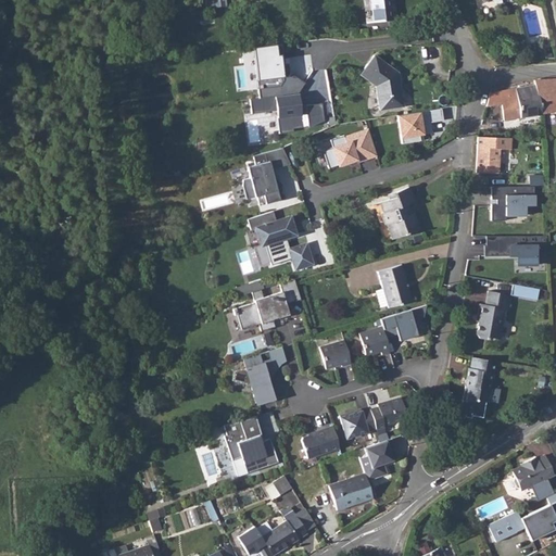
[(392,0),(369,0),(373,22),(394,19),(392,0)]
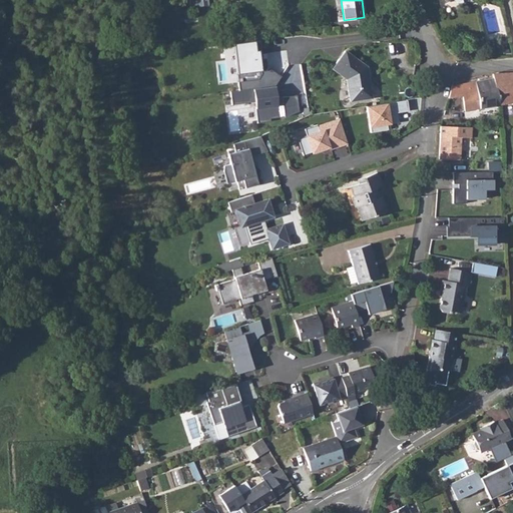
[(234,42),(238,88),(280,85),(278,67),(264,68),(262,40),(234,42)]
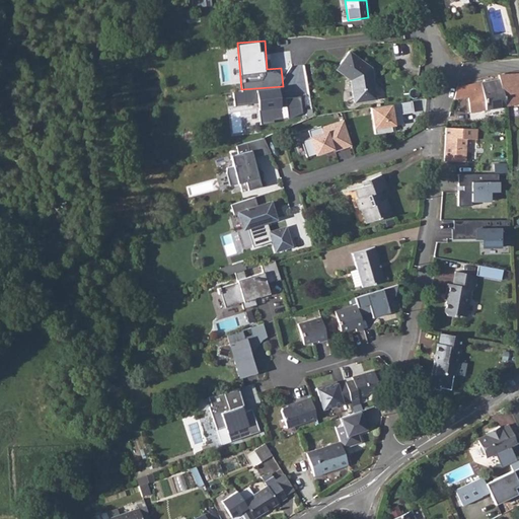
[(349,51),(336,69),(350,79),(354,101),(375,98),(370,67),(349,51)]
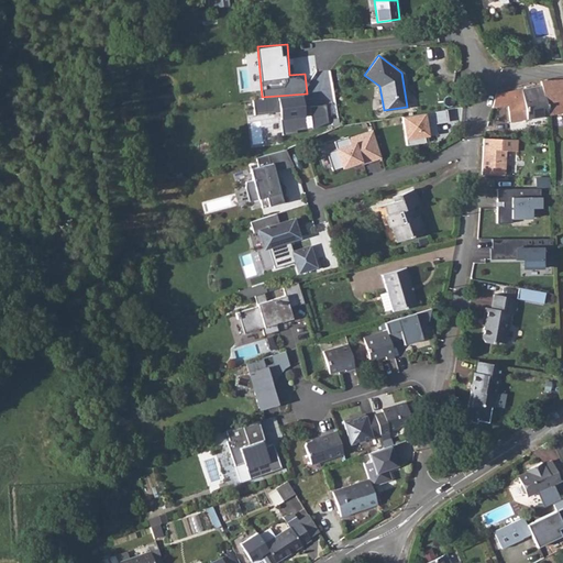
[(562,78),(540,79),(541,85),(545,114),(562,111),(562,78)]
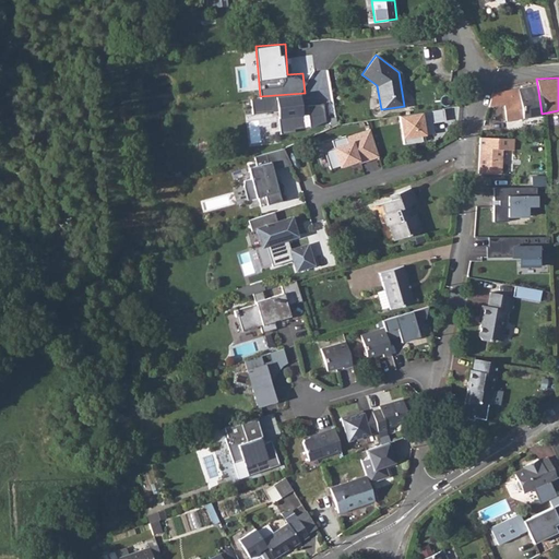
[(491,92),(488,106),(502,104),(504,120),(542,114),(537,84),(491,92)]
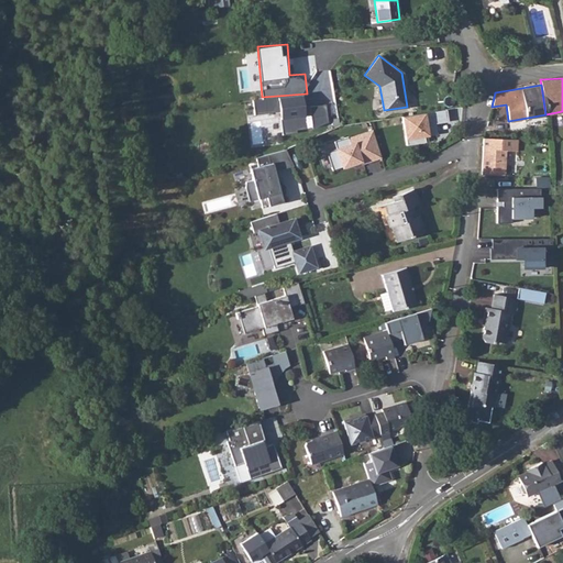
[(446,110),(401,118),(406,145),(427,142),(426,136),(438,134),(435,124),(449,122),(446,110)]
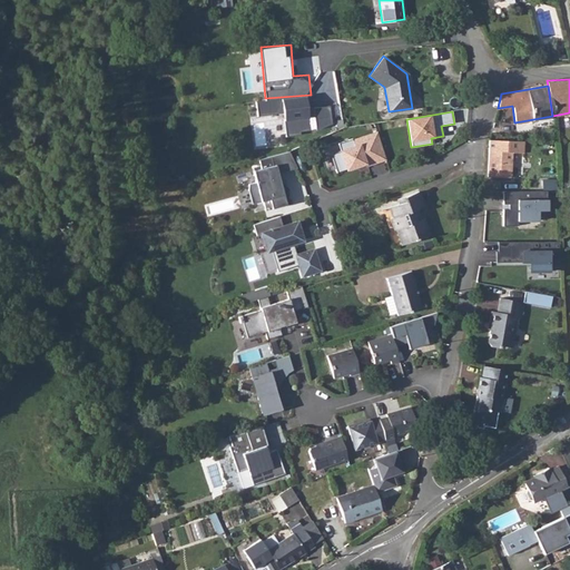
[(377,131),(337,144),(338,149),(326,154),(334,176),(386,159),(377,131)]
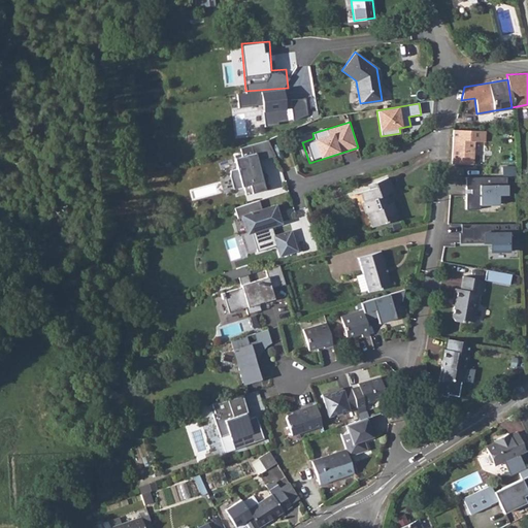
[(453,130),(451,164),(472,164),(472,162),(473,141),(486,142),(486,131),(461,130),(453,130)]
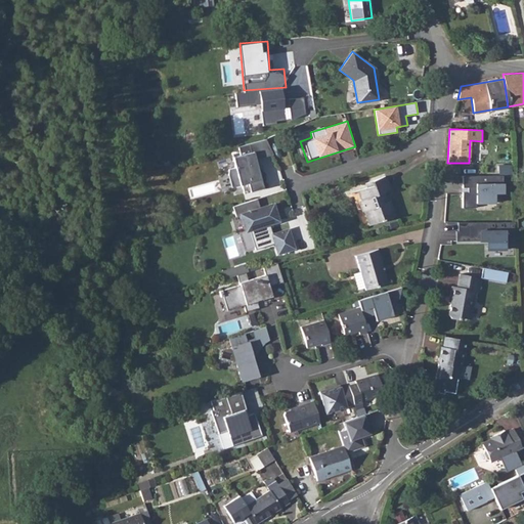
[(252,149),(231,156),(241,183),(246,181),(249,191),(264,186),(252,149)]
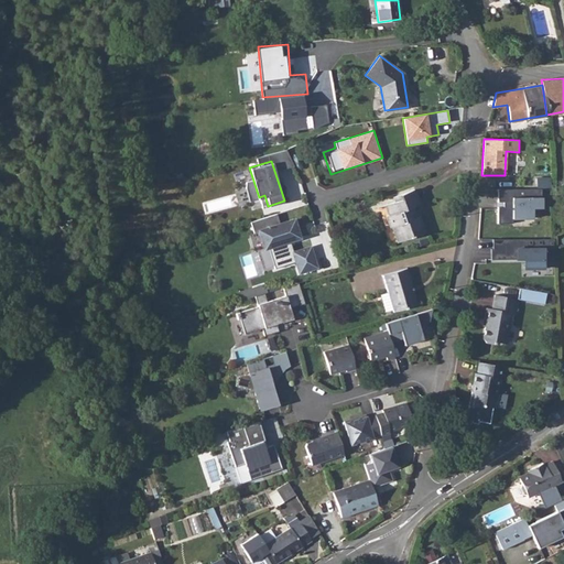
[(393,202),(383,205),(387,215),(384,216),(389,228),(392,227),(398,241),(424,232),(418,216),(415,217),(412,208),(419,205),(412,190),(392,197),(393,202)]
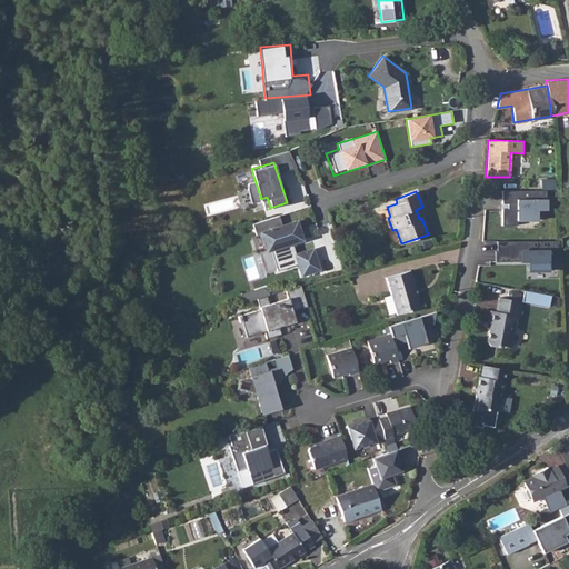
[(547,191),(502,191),(501,226),(547,225),(547,191)]
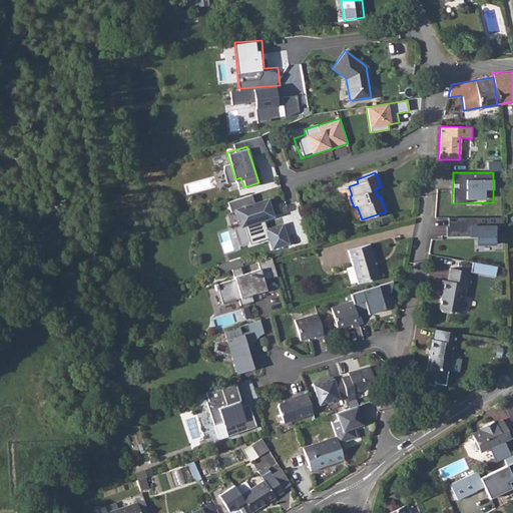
[(270,195),(230,207),(237,228),(244,226),(249,243),(266,238),(269,248),(288,242),(282,223),(266,228),(264,220),(277,216),(270,195)]
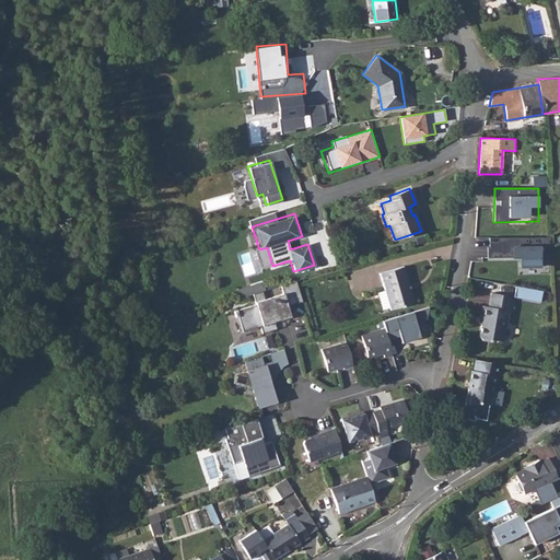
[(550,235),(487,236),(487,258),(521,258),(522,268),(543,267),(541,256),(549,257),(550,235)]
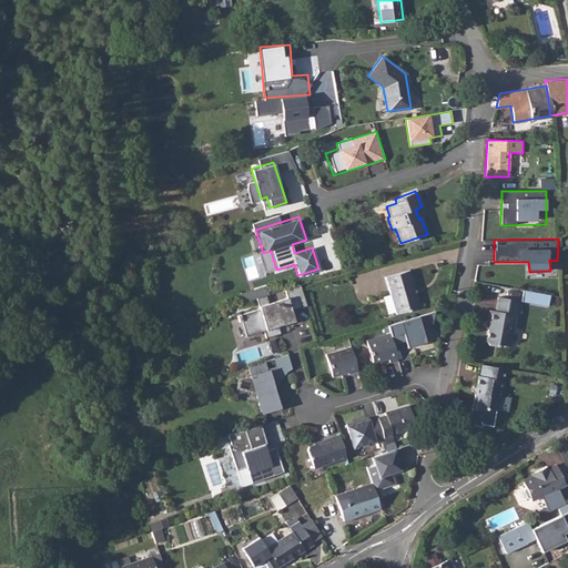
[(388,294),(381,296),(386,313),(394,311),(395,314),(421,307),(416,293),(414,294),(413,290),(414,288),(409,271),(384,279),(388,294)]
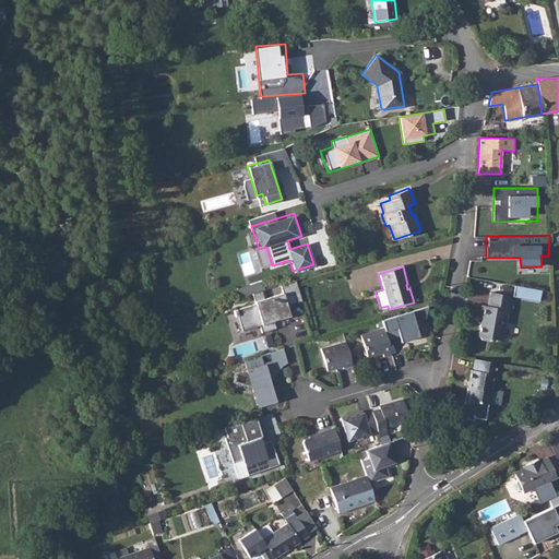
[(253,302),(234,309),(240,331),(261,324),(263,330),(276,325),(273,321),(294,314),(292,307),(306,302),(298,276),(275,283),(277,290),(252,298),(253,302)]
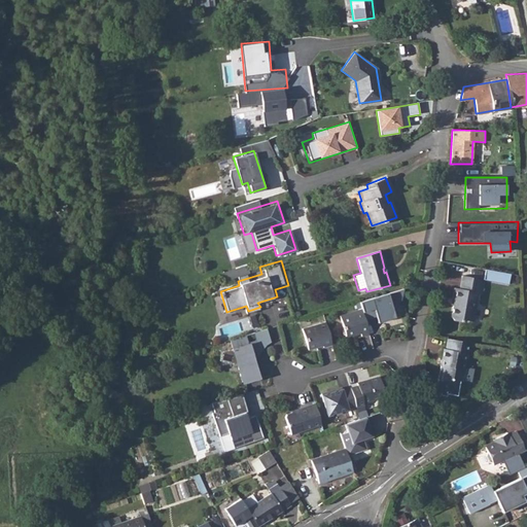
[(484,278),(510,283),(512,274),(486,269),(484,278)]
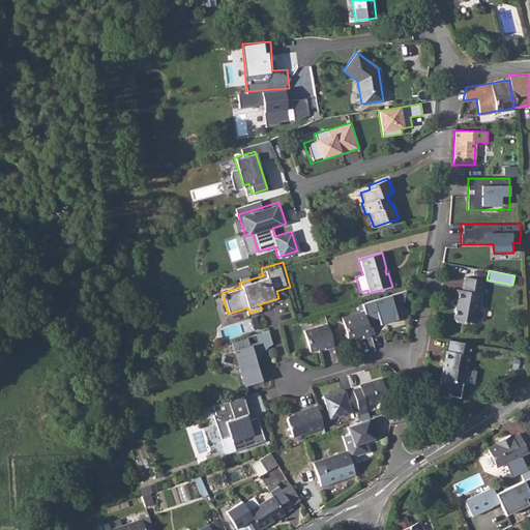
[(487,281),(465,276),(462,289),(455,289),(454,299),(455,299),(452,317),(455,321),(464,323),(464,320),(474,322),(480,294),(483,294),(487,281)]
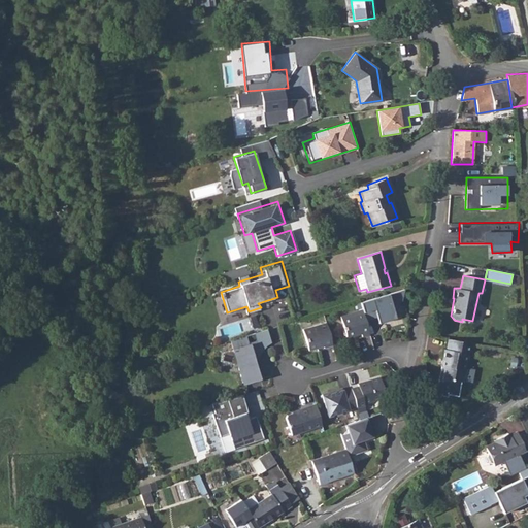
[(362,336),(369,334),(362,309),(340,317),(347,336),(361,332),(362,336)]
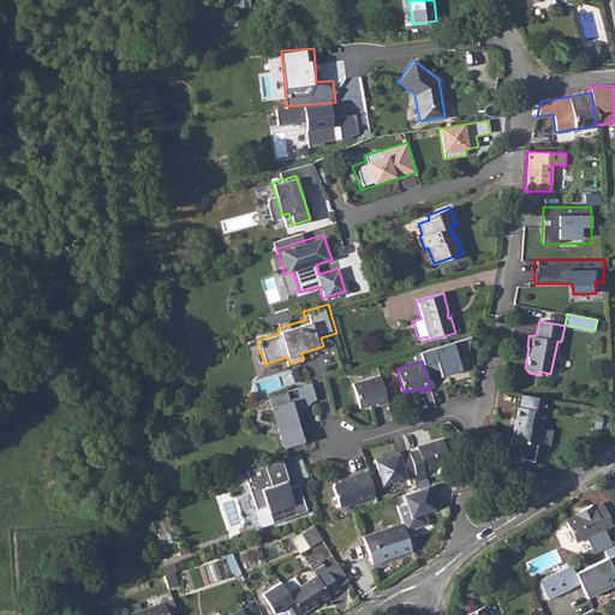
[(352,383),(359,407),(376,402),(377,405),(387,402),(378,375),(352,383)]
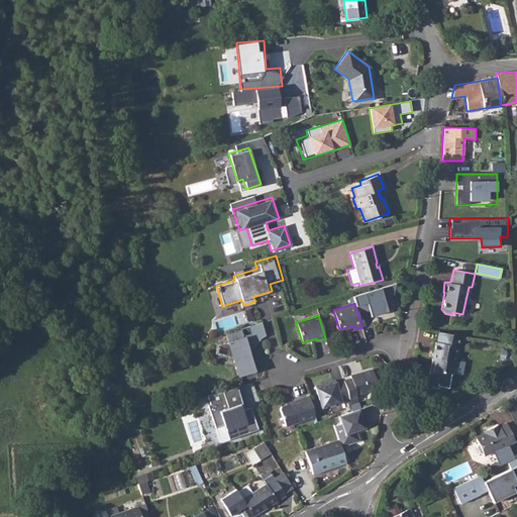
[(250,334),(226,341),(235,376),(255,371),(251,354),(265,335),(262,322),(247,326),(250,334)]
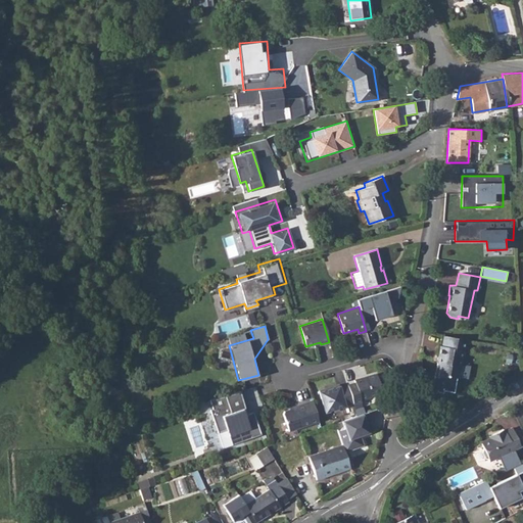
[(245,332),(230,336),(232,343),(247,339),(245,332)]
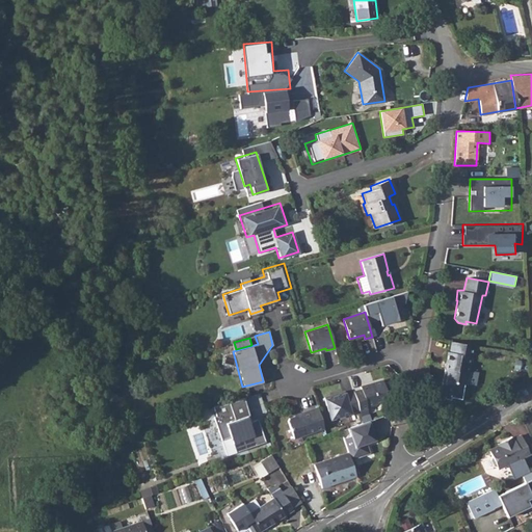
[(476,345),(450,340),(448,350),(446,350),(444,361),(447,361),(445,367),(443,368),(441,381),(451,383),(456,381),(464,383),(470,355),(474,356),(476,345)]
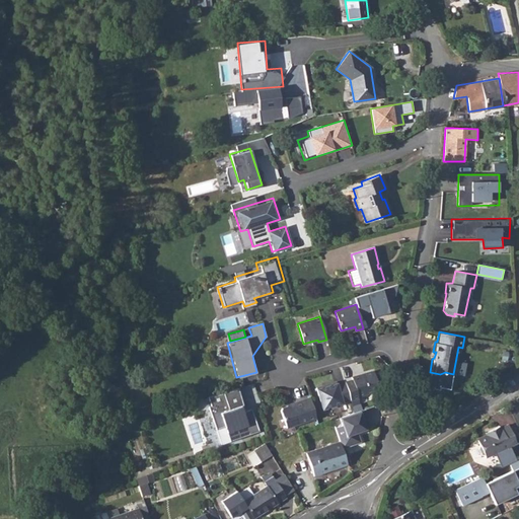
[(342,402),(350,400),(358,398),(357,396),(374,391),(376,382),(373,371),(351,377),(352,379),(345,382),(337,384),(336,382),(315,387),(322,410),(342,403),(342,402)]
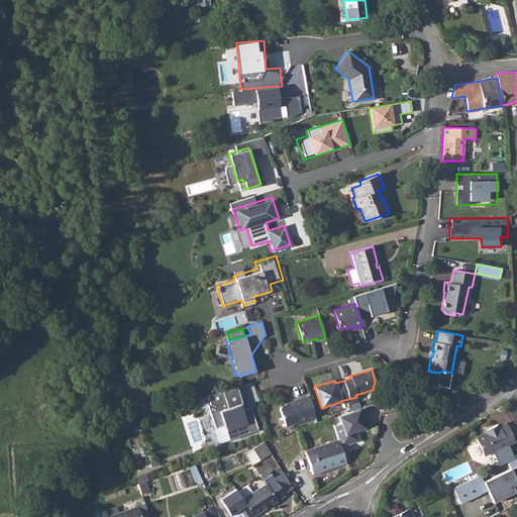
[(236,386),(209,396),(212,404),(208,406),(221,442),(259,429),(250,406),(244,408),(236,386)]
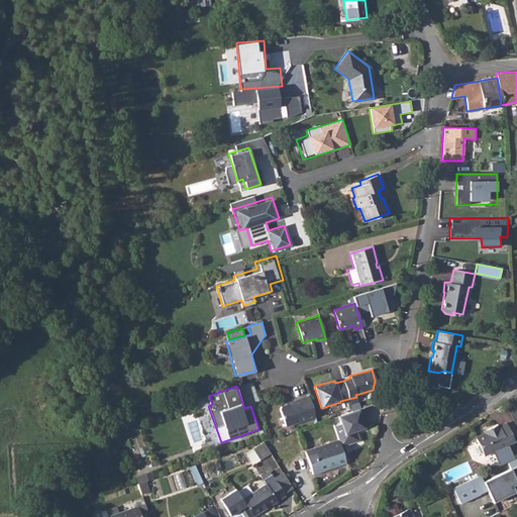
[(319,416),(311,393),(278,404),(286,427),(319,416)]
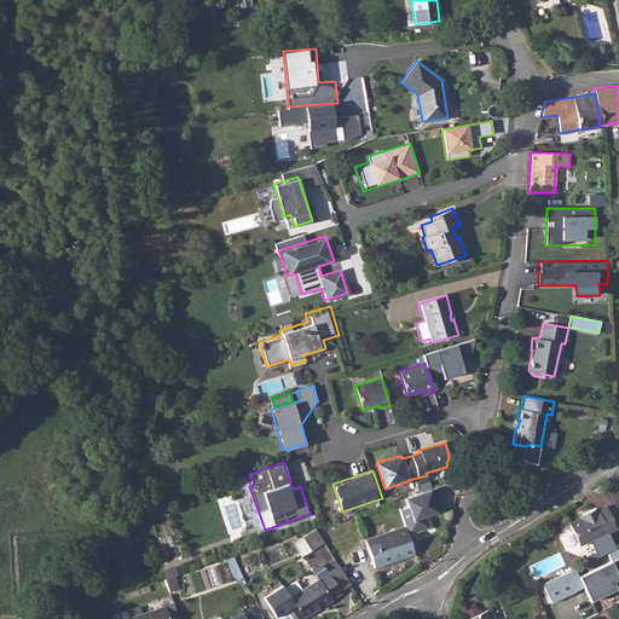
[(433,486),(422,491),(429,514),(441,510),(439,502),(433,486)]
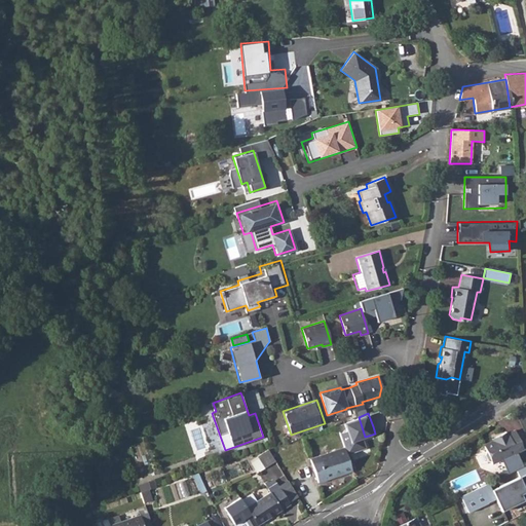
[(496,438),(483,444),(486,451),(484,454),(486,460),(490,461),(491,463),(501,458),(516,452),(523,449),(515,429),(506,433),(505,431),(495,436),(496,438)]
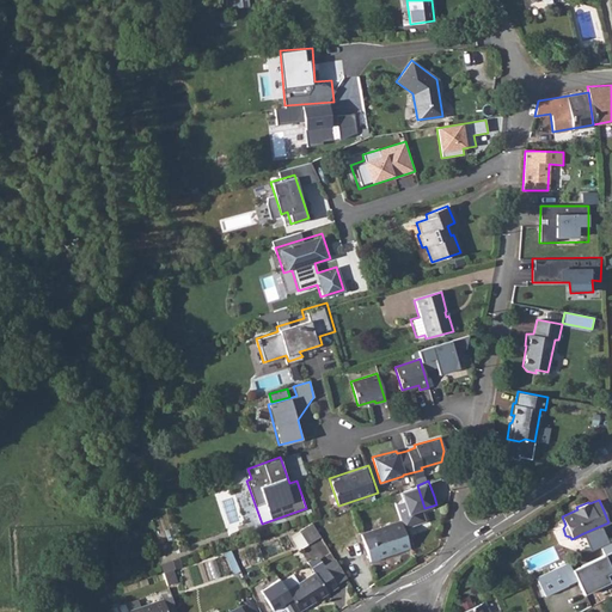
[(399,520),(361,533),(369,561),(409,548),(399,520)]
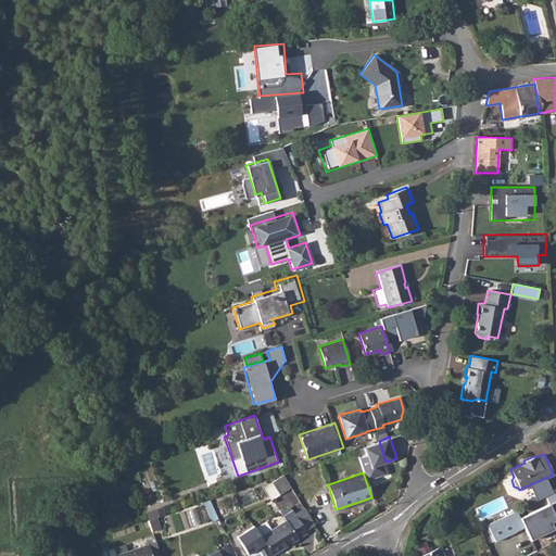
[(282,475),(272,482),(279,494),(291,487),(282,475)]
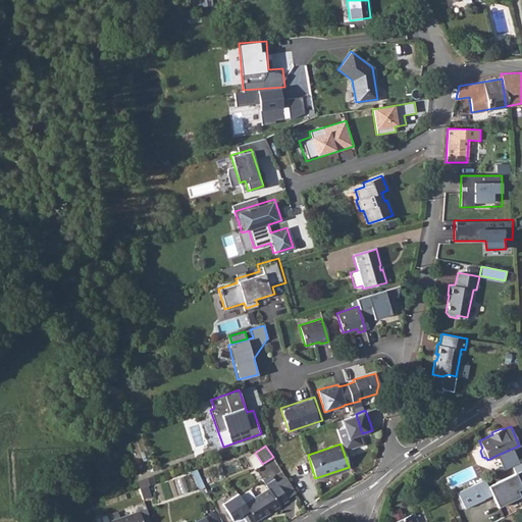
[(519,463),(512,449),(498,455),(505,470),(519,463)]
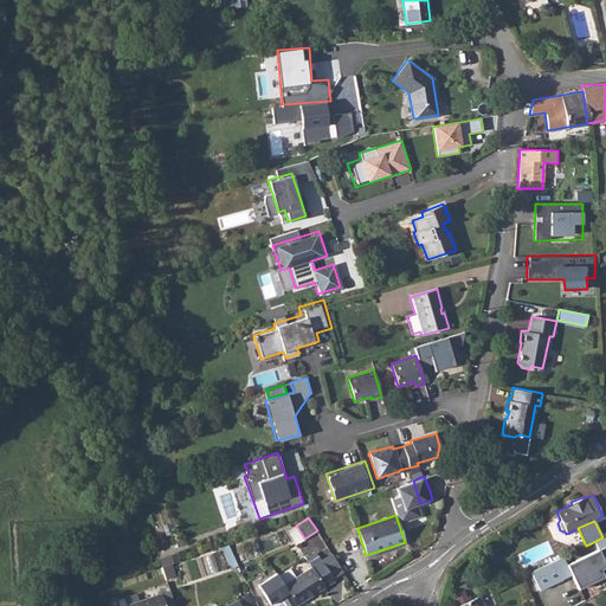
[(598,550),(605,546),(605,536),(603,537),(594,542),(598,550)]
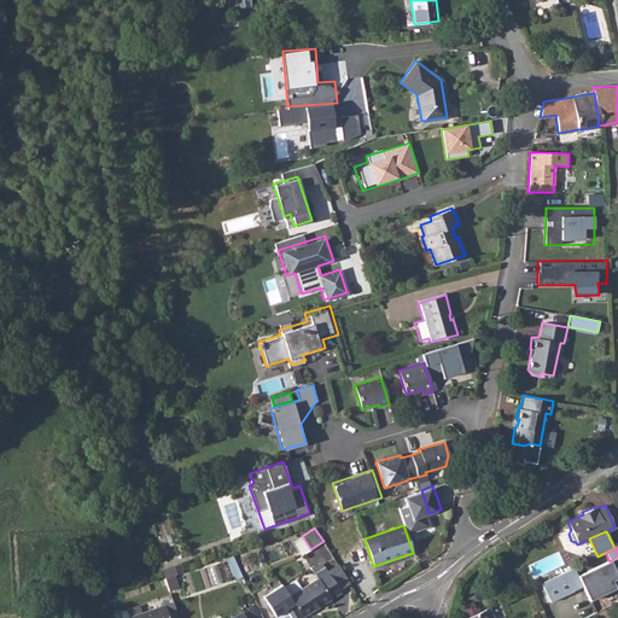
[(617,577),(617,557),(610,561),(578,576),(583,584),(590,599),(614,587),(612,581),(617,577)]
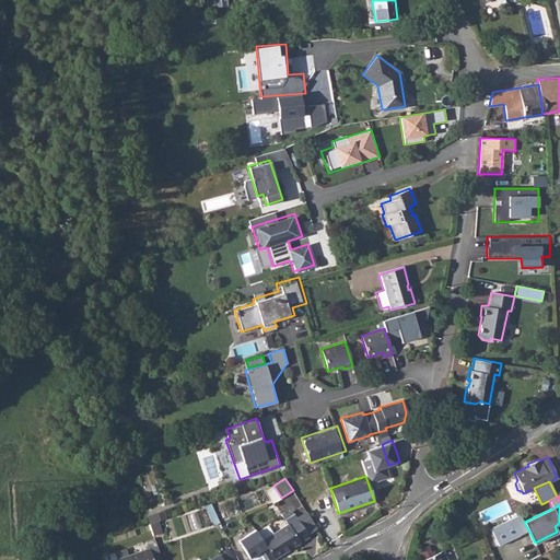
[(267,525),(256,532),(273,559),(308,536),(294,513),(284,520),(287,524),(271,534),(267,525)]
